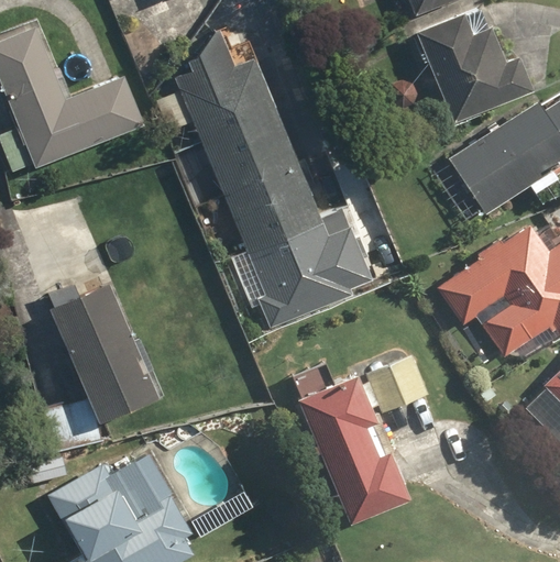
[(409,0),(416,14),(451,0),(409,0)]
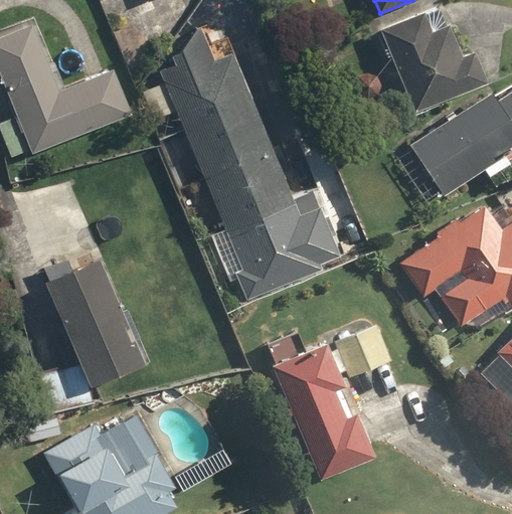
[(421,10),(380,28),(416,110),(489,77),(479,54),(461,62),(446,26),(431,33),(421,10)]
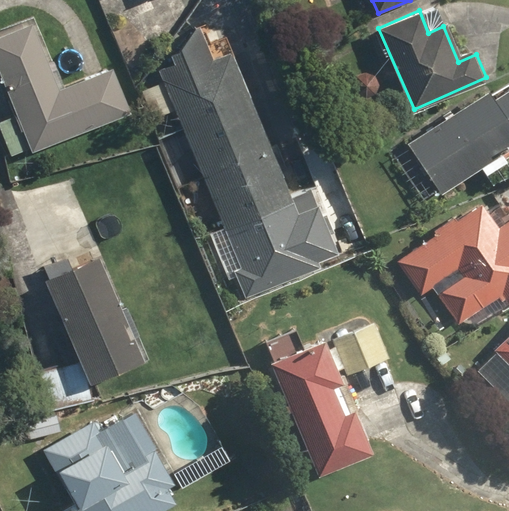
[(35,20),(0,34),(0,70),(35,153),(132,112),(114,68),(64,89),(35,20)]
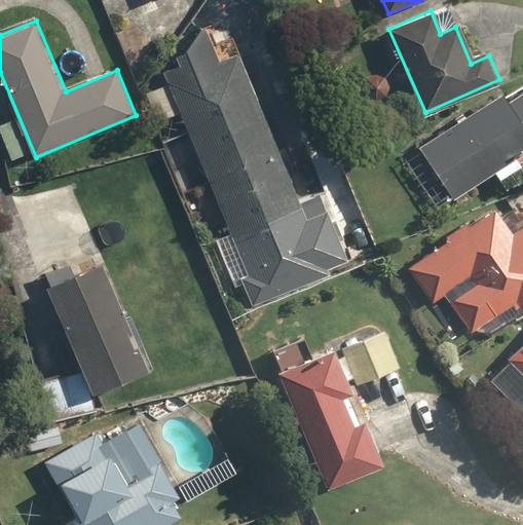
[(214,239),(234,289),(250,283),(252,289),(328,257),(240,49),(165,81),(229,233),(214,239)]
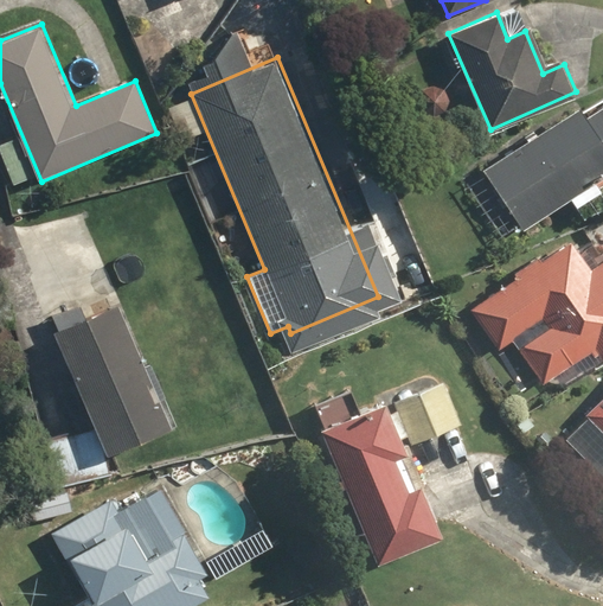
[(579,108),(483,168),(523,231),(573,199),(585,218),(602,206),(602,178),(601,176),(602,174),(602,106),(585,117),(579,108)]
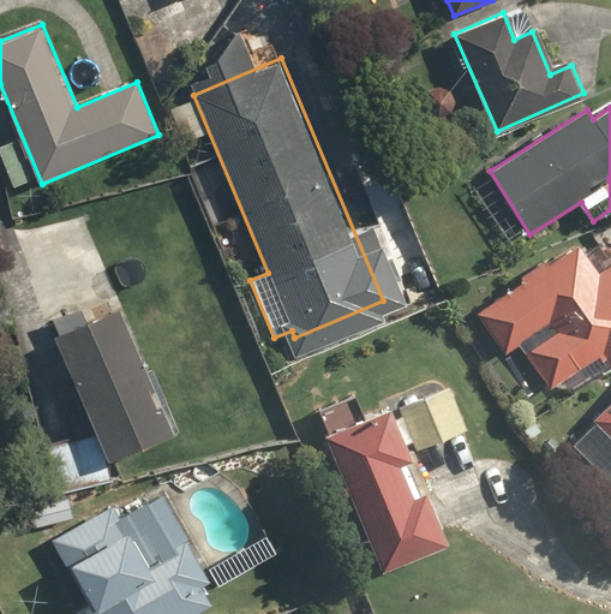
[(34,179),(16,137),(0,143),(0,155),(15,188),(34,179)]
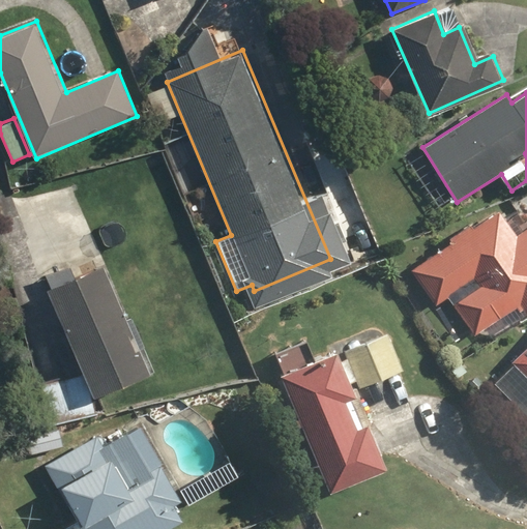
[(506,222),(496,208),(414,272),(439,305),(450,296),(479,333),(487,328),(497,342),(526,318),(526,221),(519,212),(506,222)]
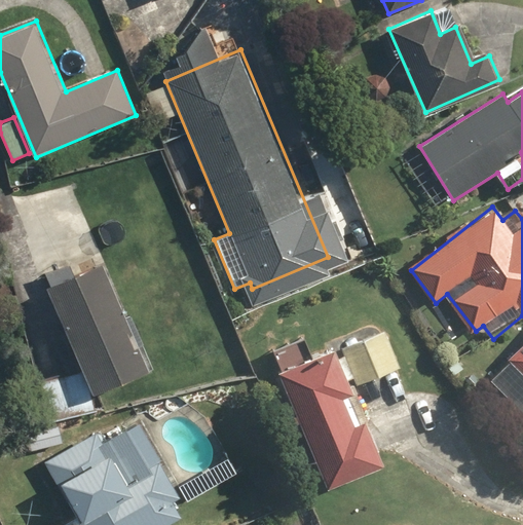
[(146,372),(96,260),(43,284),(94,396),(146,372)]
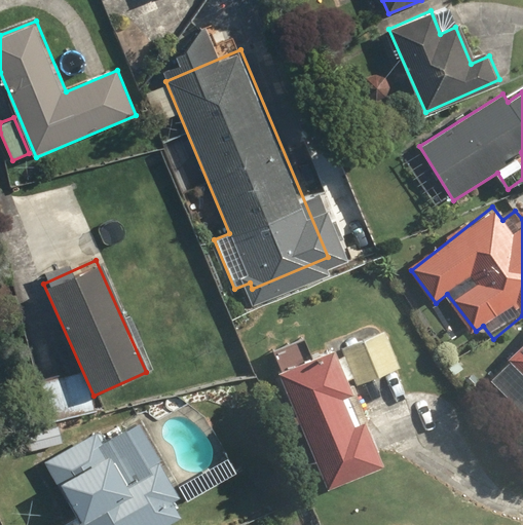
[(522,344),(509,358),(512,362),(493,379),(522,411),(522,344)]
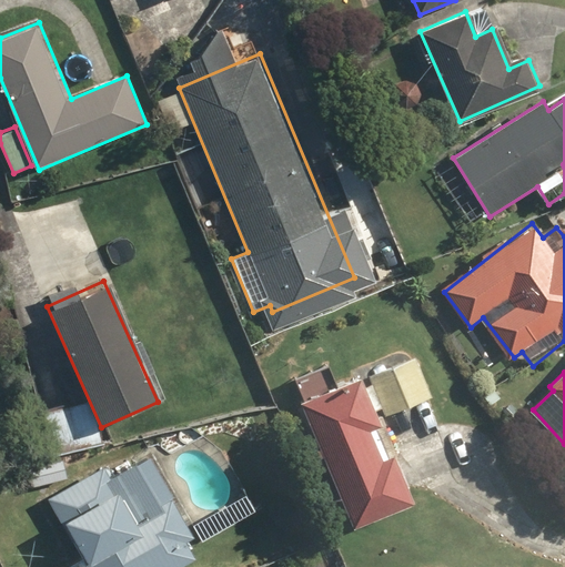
[(303,397),(298,400),(354,529),(414,503),(392,453),(382,457),(370,428),(385,422),(370,386),(364,388),(359,376),(325,392),(318,374),(298,383),(303,397)]
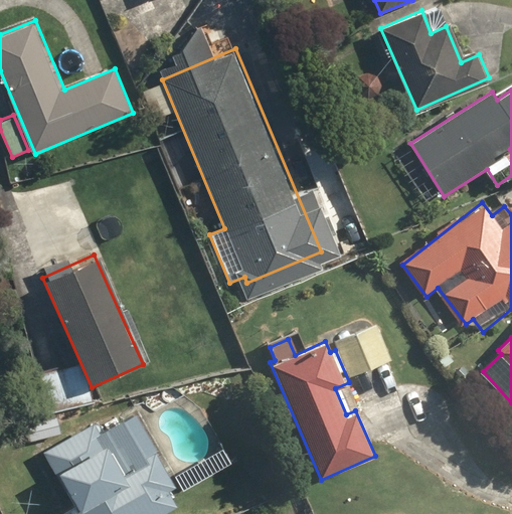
[(80,366),(35,378),(44,412),(90,400),(80,366)]
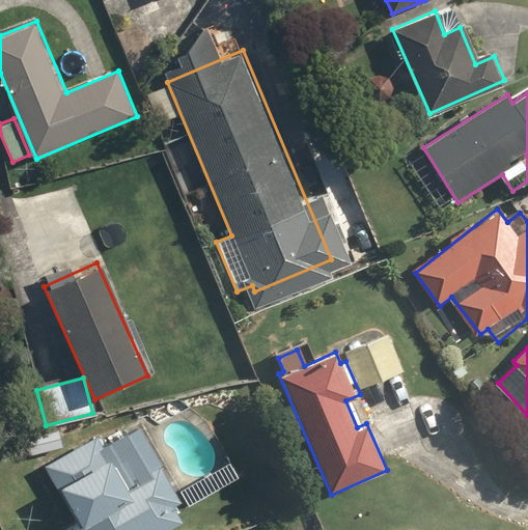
[(99,439),(47,468),(79,523),(65,529),(171,529),(186,522),(176,504),(183,500),(140,425),(103,447),(99,439)]
